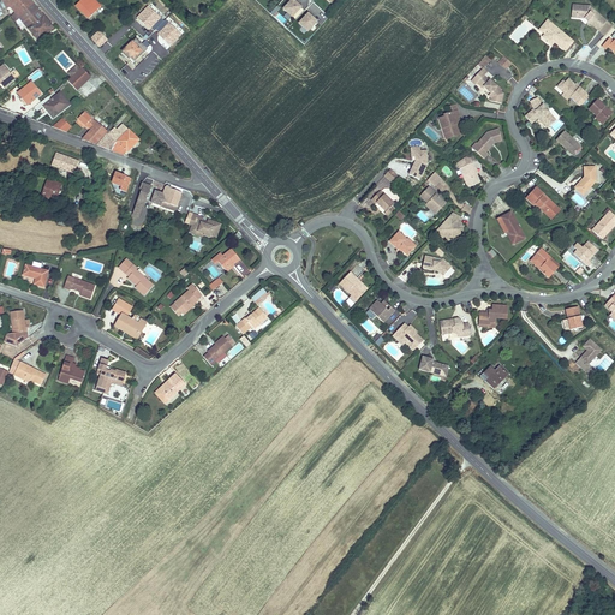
[(5,0),(16,13),(19,18),(39,41),(53,29),(37,10),(30,0),(5,0)]
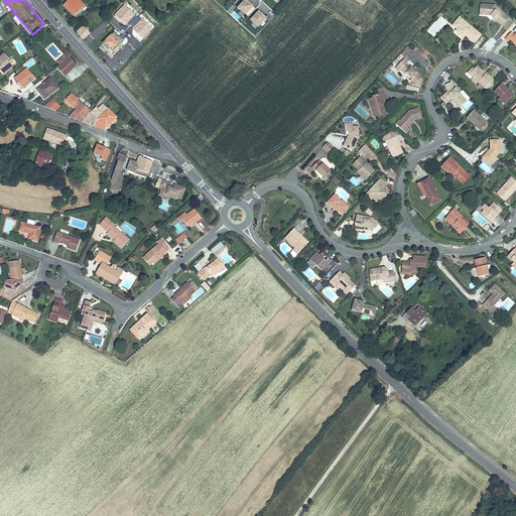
[(85,6),(78,0),(68,0),(63,5),(75,16),(85,6)]
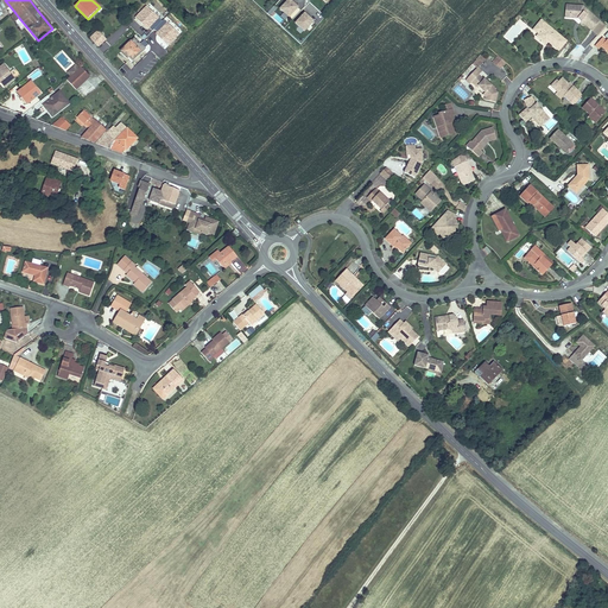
[(287,0),(280,8),(289,17),(298,6),(295,2),(296,1),(293,0),(287,0)]
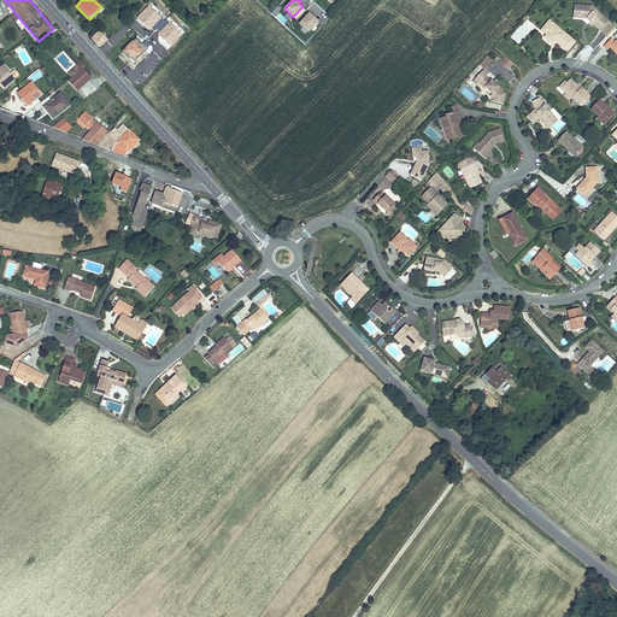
[(592,21),(591,22),(600,30),(601,29),(607,34),(615,25),(610,21),(609,22),(592,6),(575,5),(574,17),(587,18),(588,17),(592,21)]
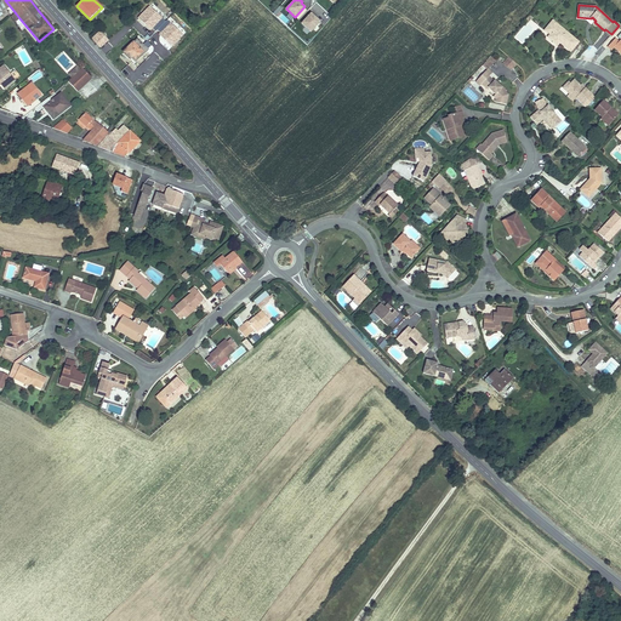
[(144,7),(136,15),(138,18),(147,10),(144,7)]
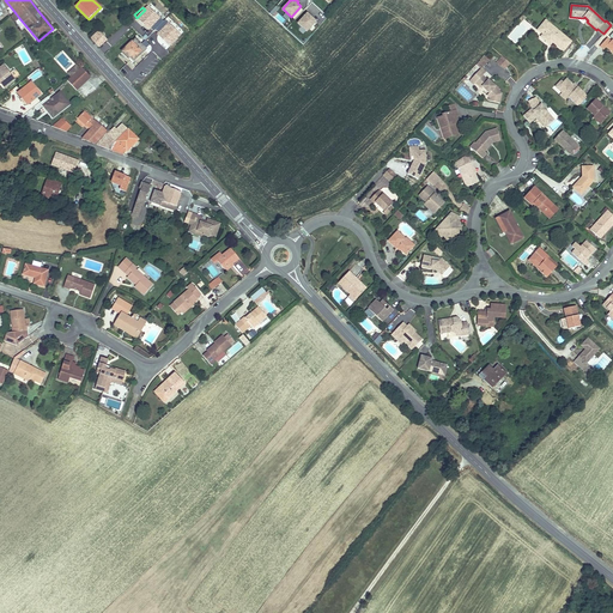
[(308,11),(298,23),(307,30),(316,20),(313,17),(313,16),(308,11)]
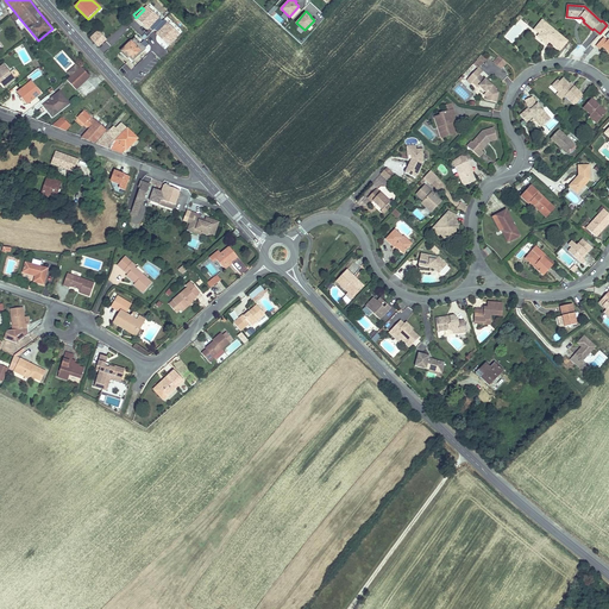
[(150,30),(170,45),(181,33),(159,17),(150,30)]
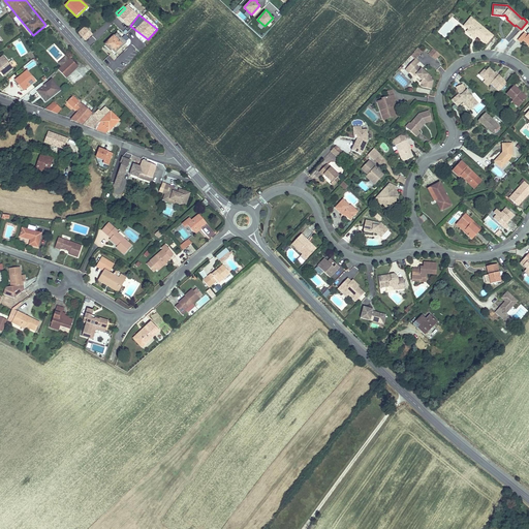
[(464,26),(469,29),(471,27),(469,25),(473,20),(471,18),(466,23),(464,26)]
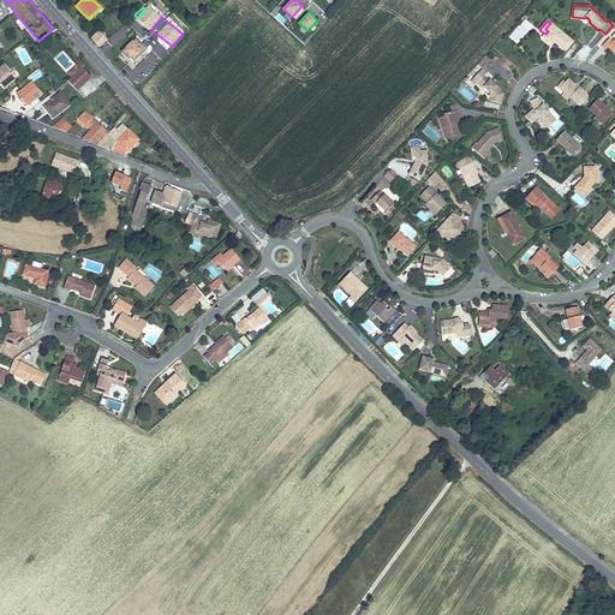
[(557,43),(556,43),(565,52),(573,42),(550,23),(545,29),(548,31),(545,34),(543,37),(553,45),(554,42),(555,41),(557,43)]
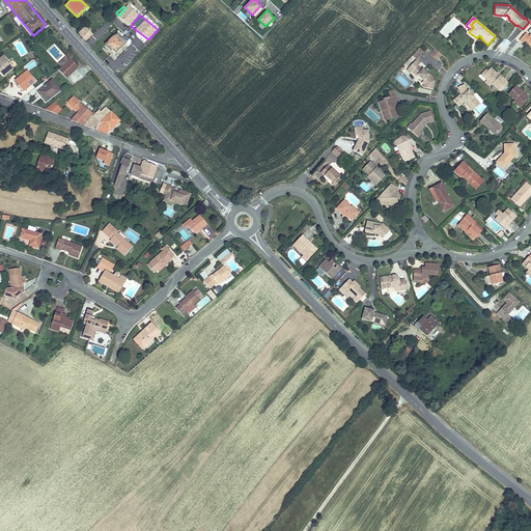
[(85,27),(80,32),(86,40),(92,34),(85,27)]
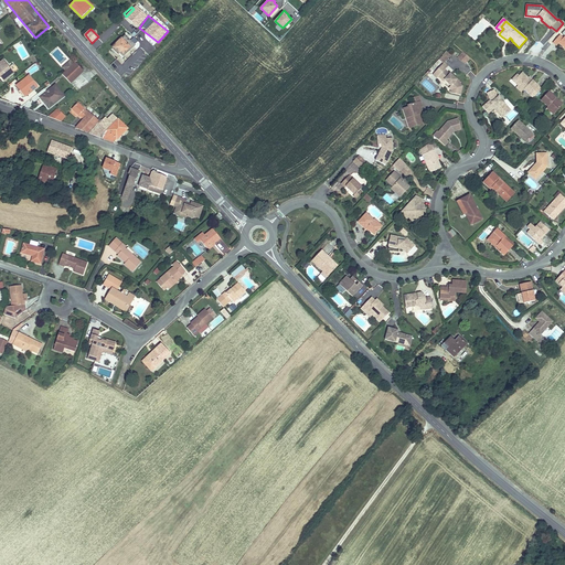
[(113,48),(117,52),(118,51),(119,52),(118,53),(123,57),(135,44),(125,34),(113,48)]
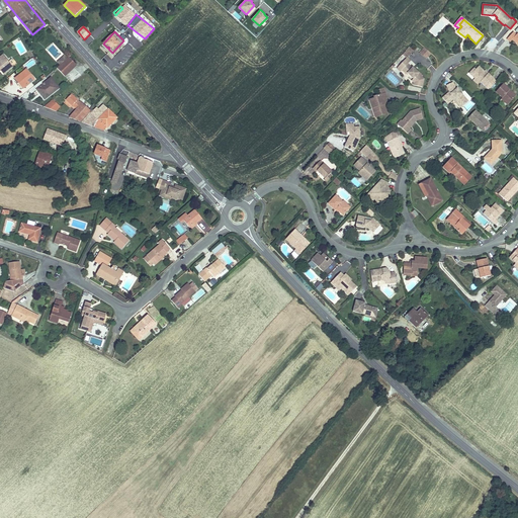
[(517,45),(517,32),(516,35),(513,32),(507,39),(510,42),(512,39),(517,45)]
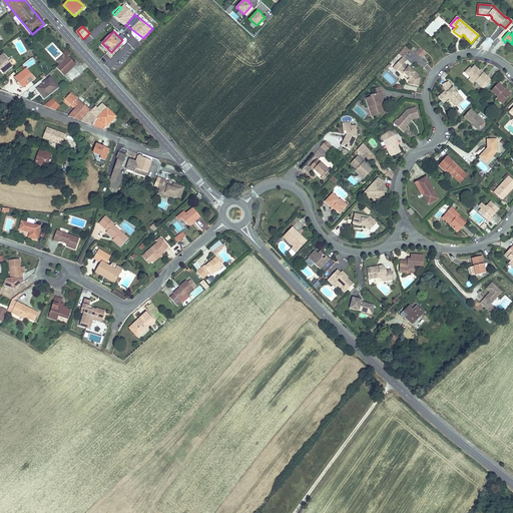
[(399,54),(402,58),(403,57),(404,57),(410,50),(406,46),(399,54)]
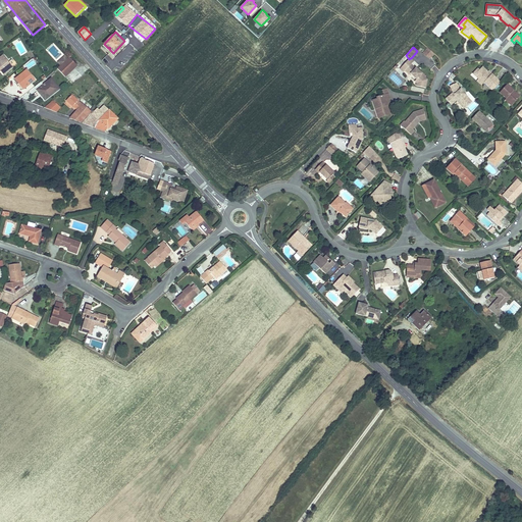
[(429,60),(434,54),(426,47),(421,53),(429,60)]
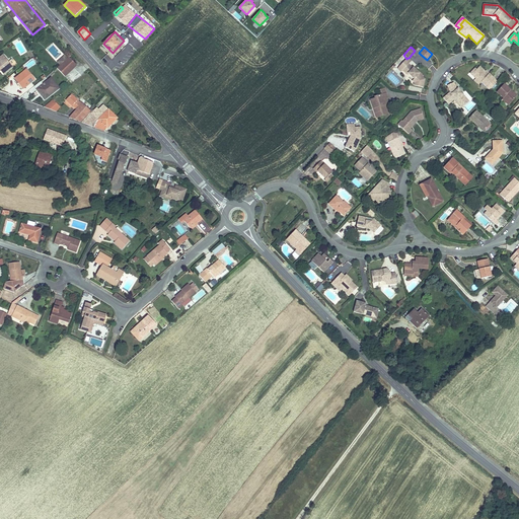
[(4,74),(17,64),(15,60),(14,61),(12,59),(8,62),(3,56),(0,58),(0,69),(1,70),(4,74)]
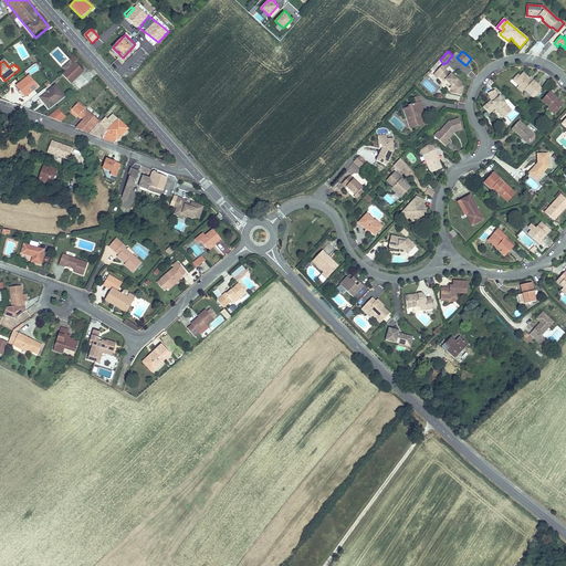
[(62,74),(71,83),(84,71),(75,62),(62,74)]
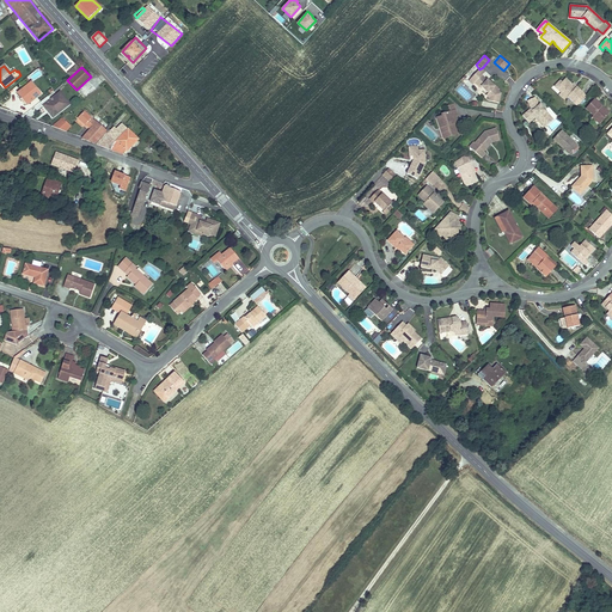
[(485,72),(482,68),(481,68),(469,81),(472,85),(475,84),(478,87),(481,86),(488,93),(485,96),(488,98),(488,101),(500,103),(501,93),(495,87),(496,86),(488,78),(485,80),(482,75),(485,72)]
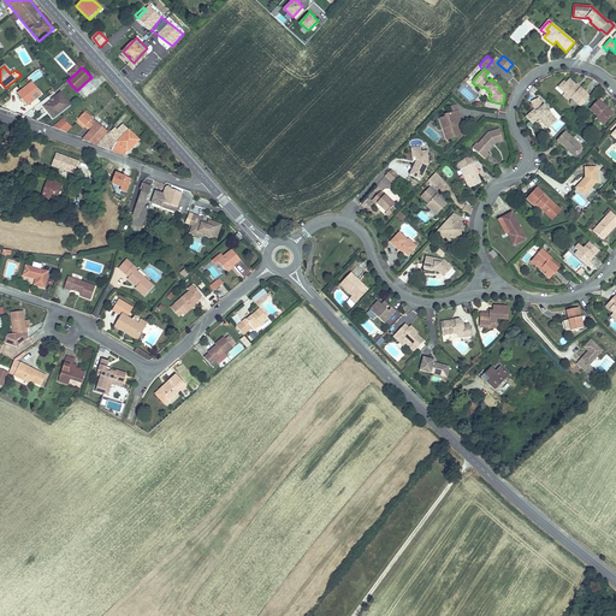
[(561,88),(572,98),(581,107),(591,98),(587,94),(580,88),(579,89),(575,86),(569,80),(566,83),(561,88)]
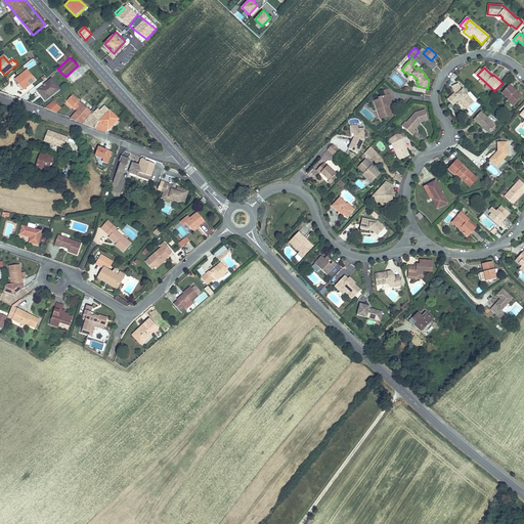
[(483,86),(486,83),(477,75),(481,71),(479,70),(475,75),(480,80),(478,82),(483,86)]
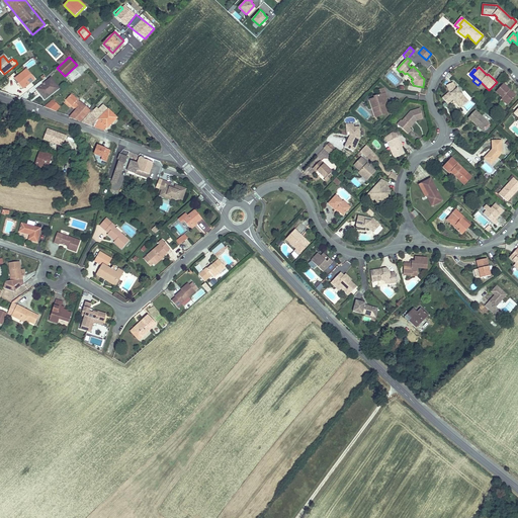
[(34,80),(26,70),(15,79),(18,82),(19,81),(24,87),(34,80)]
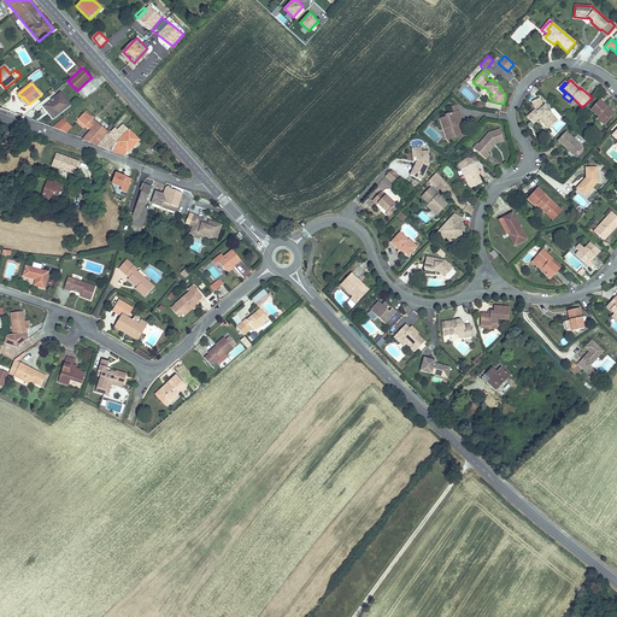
[(60,93),(51,100),(48,97),(41,103),(48,111),(50,110),(54,117),(70,105),(60,93)]
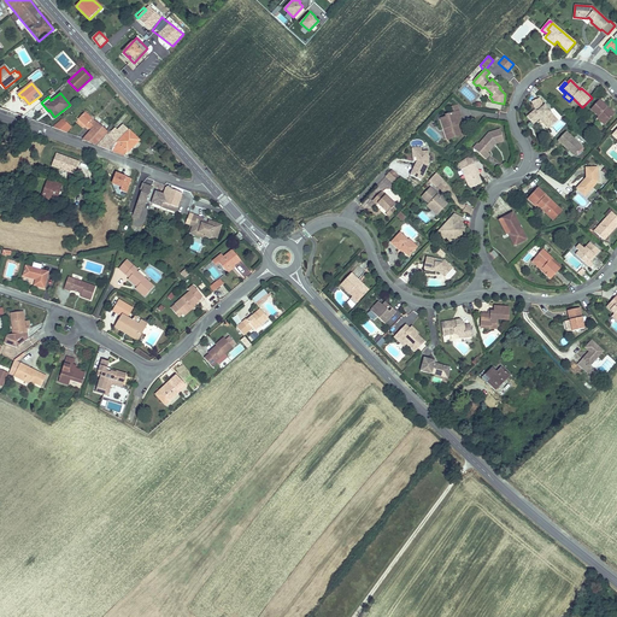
[(541,117),(551,128),(558,121),(545,105),(544,106),(540,98),(532,101),(535,110),(527,117),(534,124),(539,119),(541,117)]
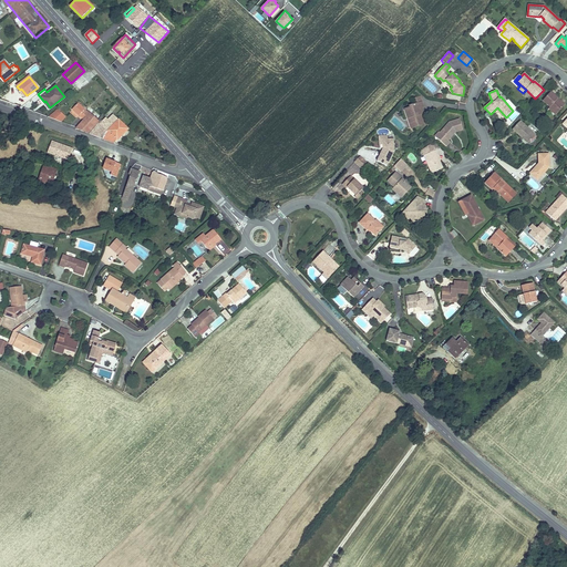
[(550,107),(557,114),(565,105),(559,101),(557,100),(558,99),(550,93),(543,102),(550,107)]
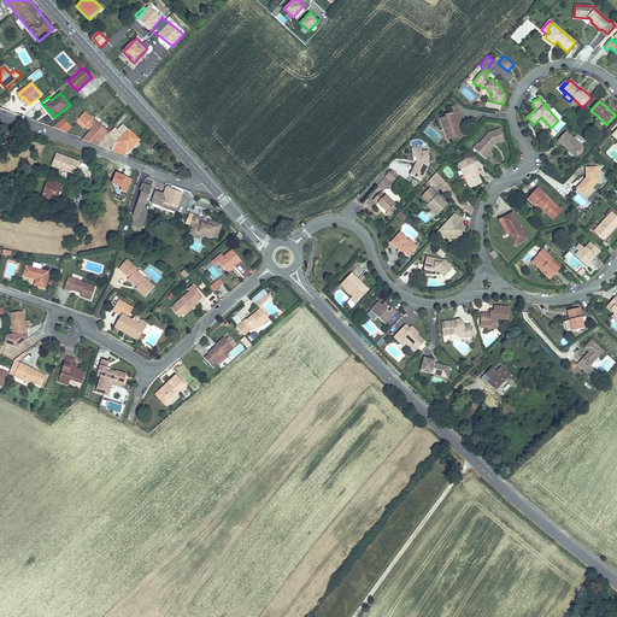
[(95,122),(84,112),(78,118),(92,130),(83,140),(95,145),(104,136),(106,134),(107,131),(95,121),(95,122)]
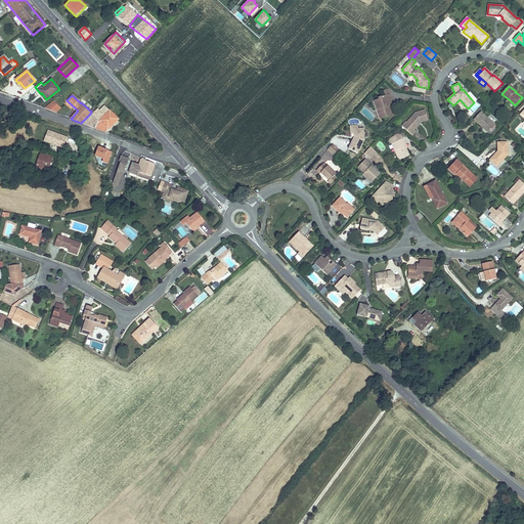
[(392,99),(390,95),(382,97),(379,98),(380,100),(375,101),(378,110),(381,108),(384,119),(393,116),(390,105),(392,105),(390,100),(392,99)]
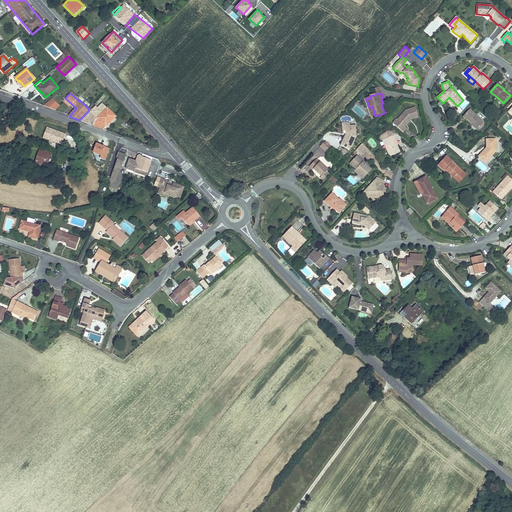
[(455,107),(457,106),(449,97),(447,99),(455,107)]
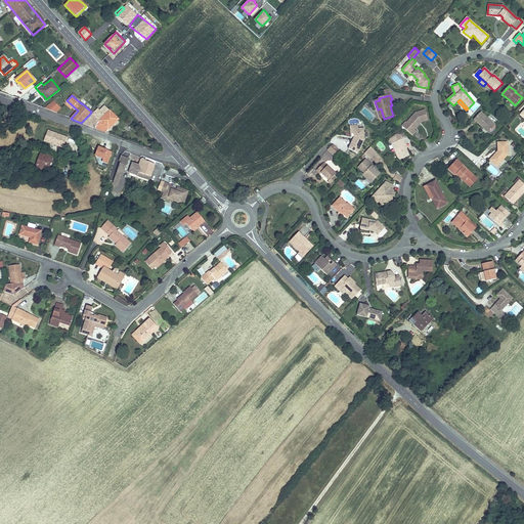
[(56,113),(61,107),(53,100),(45,108),(56,113)]
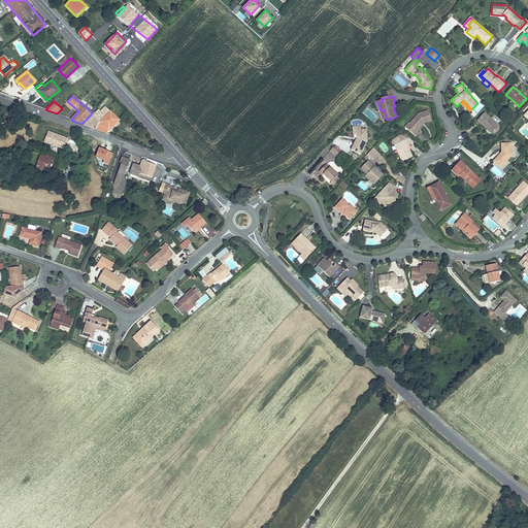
[(90,118),(84,125),(96,129),(106,133),(120,121),(105,107),(100,112),(98,110),(93,117),(91,114),(89,117),(90,118)]
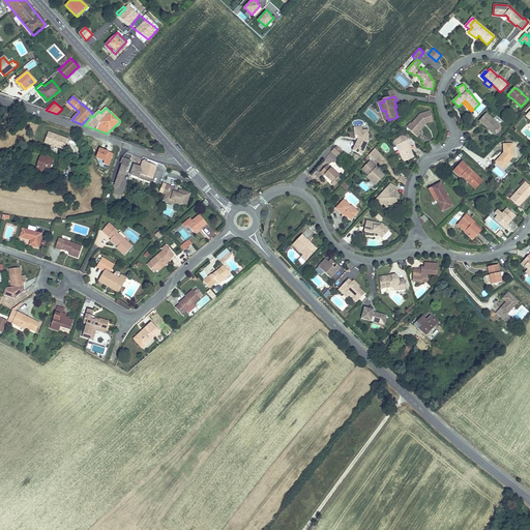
[(420,114),(411,124),(413,126),(410,130),(417,137),(420,133),(419,131),(418,129),(424,122),(425,123),(433,121),(430,111),(420,114)]
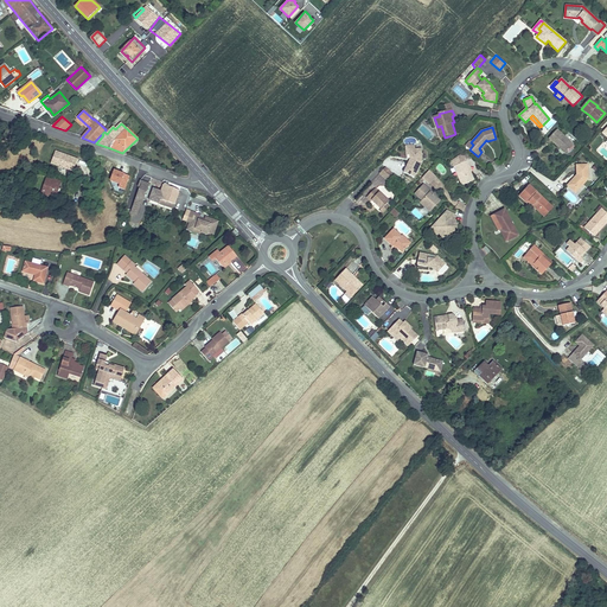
[(549,139),(557,146),(558,145),(561,147),(560,148),(566,154),(574,145),(557,129),(549,139)]
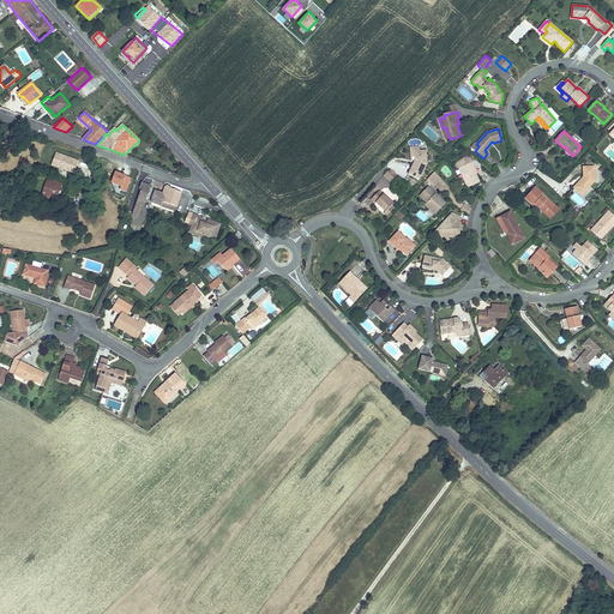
[(410,157),(414,157),(414,151),(420,151),(420,148),(410,148),(410,157)]
